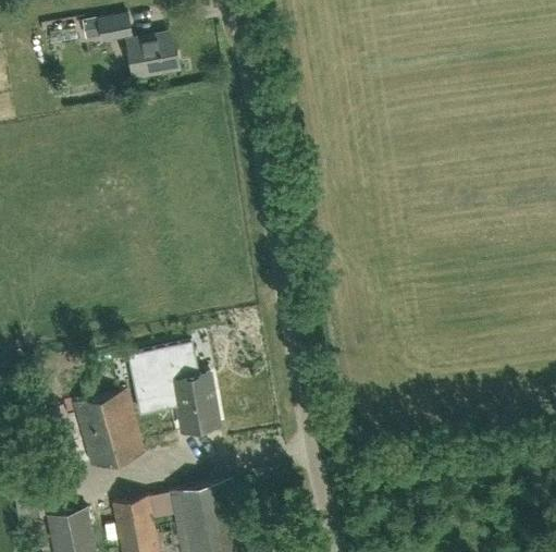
[(93,45),(99,44),(100,47),(133,40),(130,27),(127,15),(95,21),(96,27),(83,31),(84,36),(90,35),(93,45)]
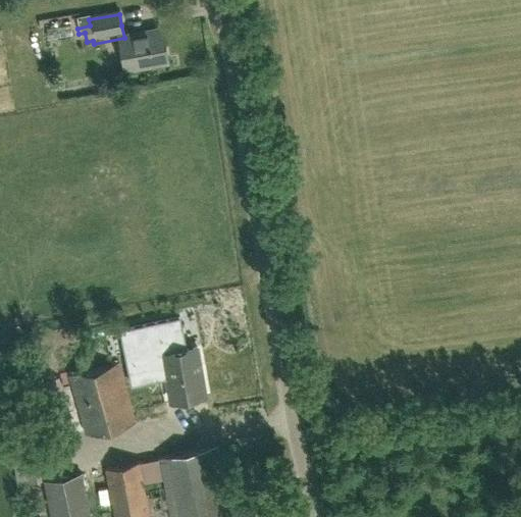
[(167,67),(163,43),(161,34),(142,38),(117,42),(123,75),(167,67)]
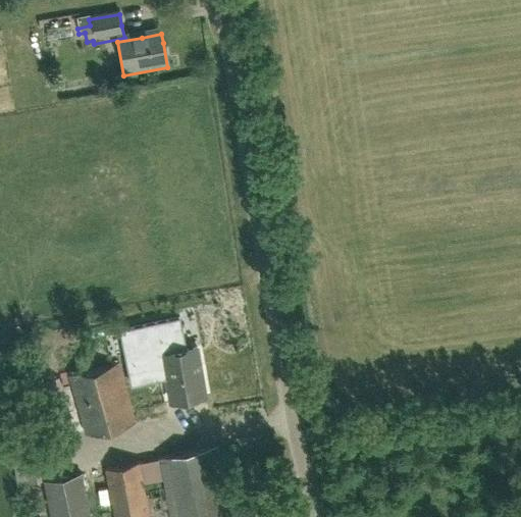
[(148,383),(166,381),(170,407),(205,402),(196,353),(162,359),(162,361),(145,364),(148,383)]
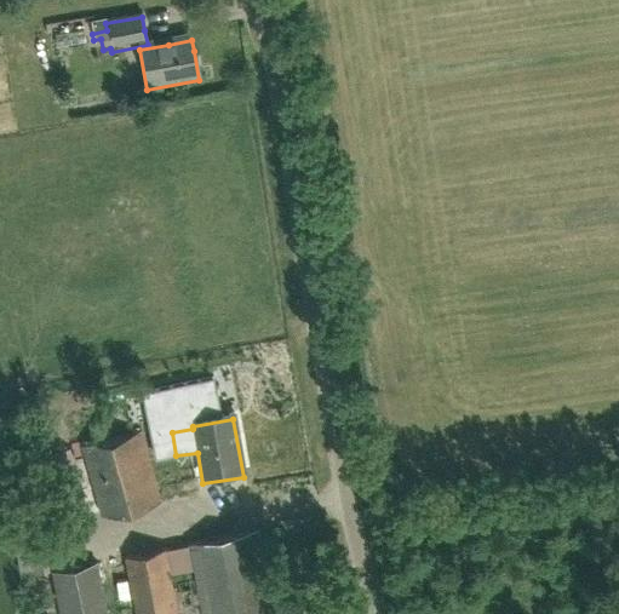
[(160,508),(139,436),(81,453),(102,523),(160,508)]
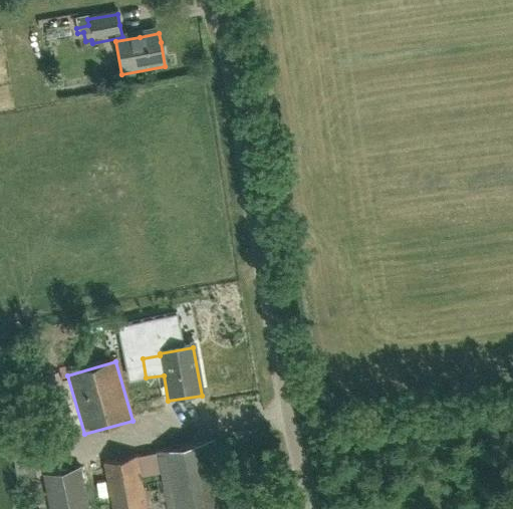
[(31,416),(9,419),(18,483),(40,480),(31,416)]
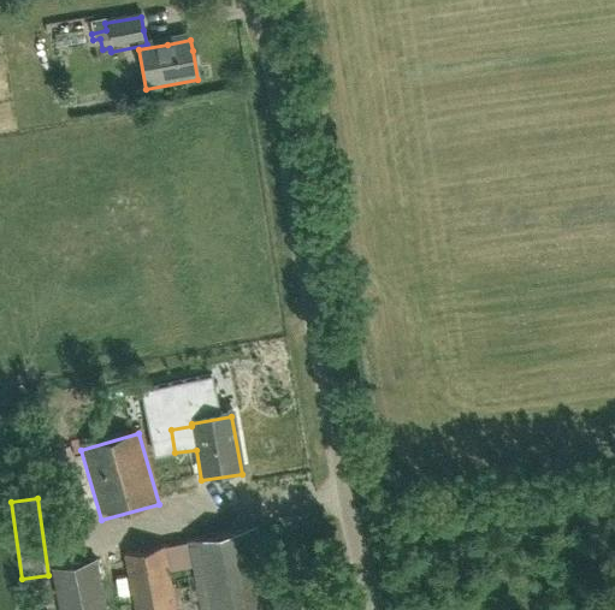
[(270,609),(255,532),(123,558),(132,609),(270,609)]
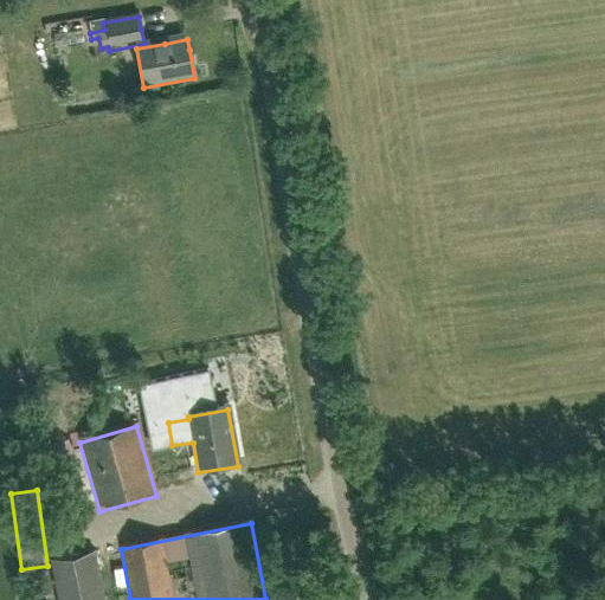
[(104,599),(95,554),(49,563),(56,599),(104,599)]
